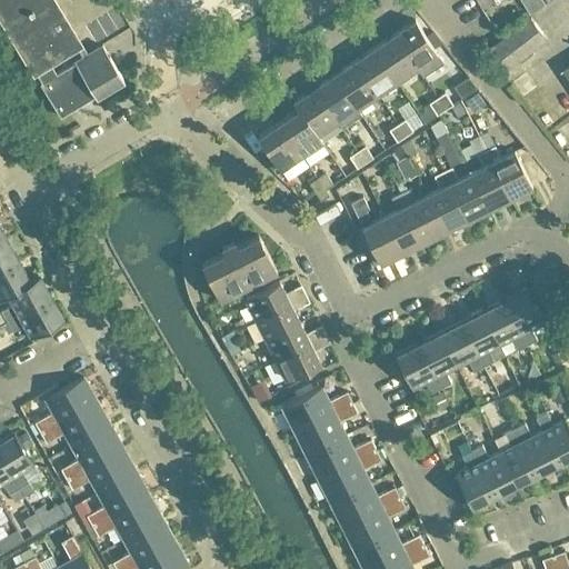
[(72,31),(53,0),(0,0),(0,17),(35,73),(37,71),(51,62),(43,49),(72,31)]
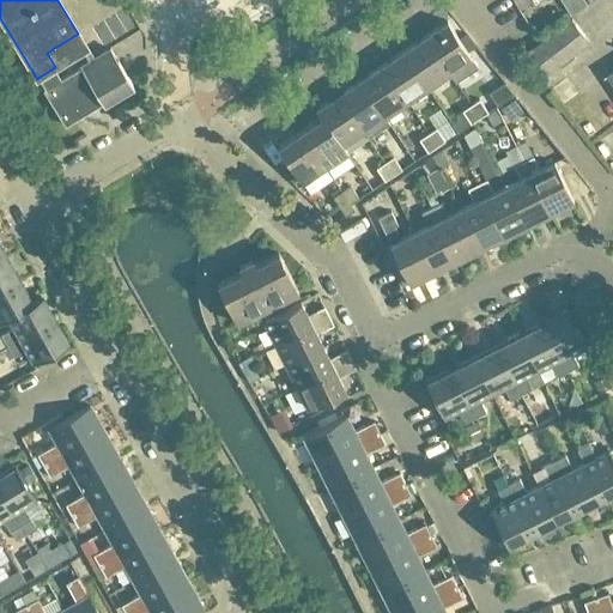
[(547,72),(590,40),(572,16),(528,48),(547,72)]
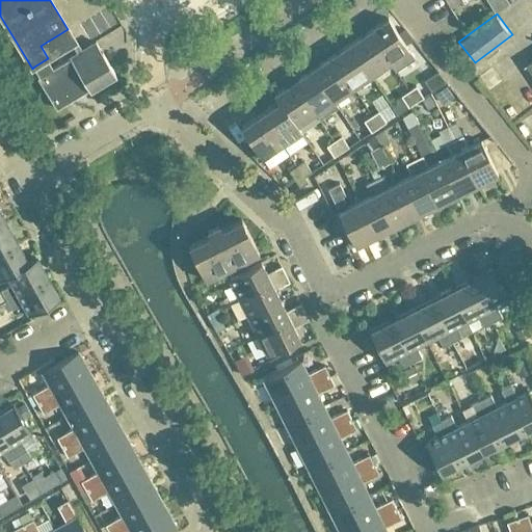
[(415,57),(409,49),(389,18),(369,30),(390,62),(395,71),(415,57)]
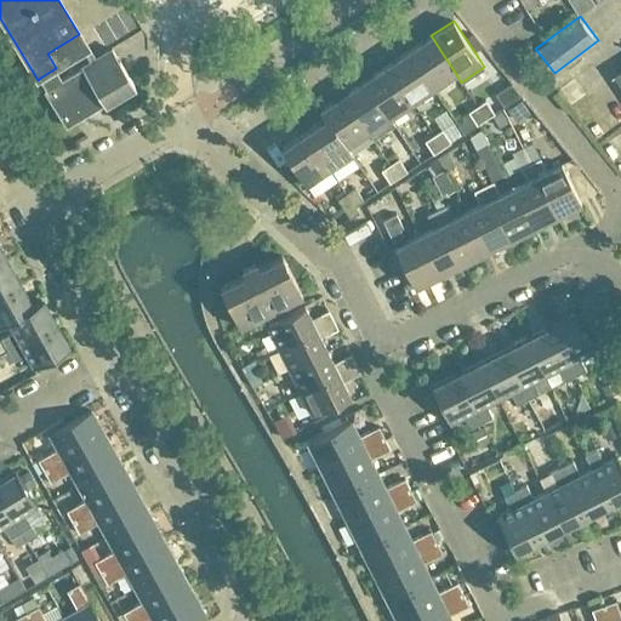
[(455,73),(431,35),(409,50),(433,87),(455,73)]
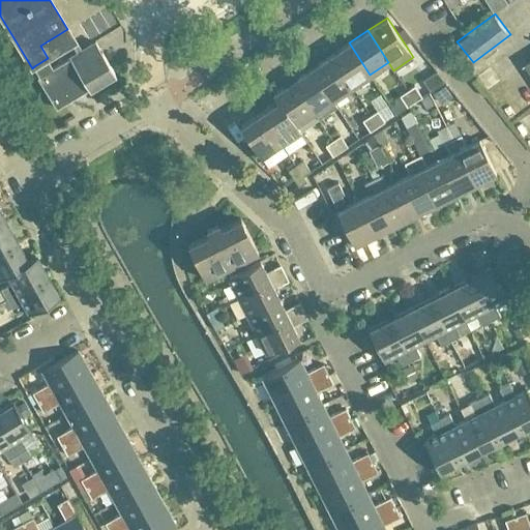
[(90,90),(116,75),(95,41),(66,59),(85,90),(89,88),(90,90)]
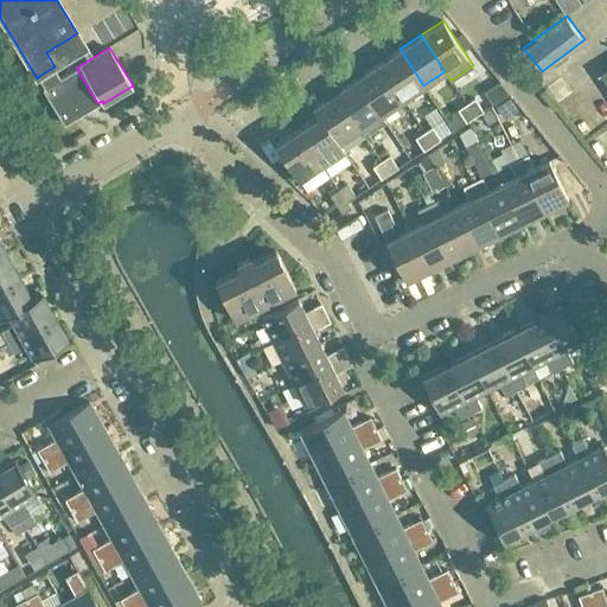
[(423,85),(400,49),(378,63),(402,100),(423,85)]
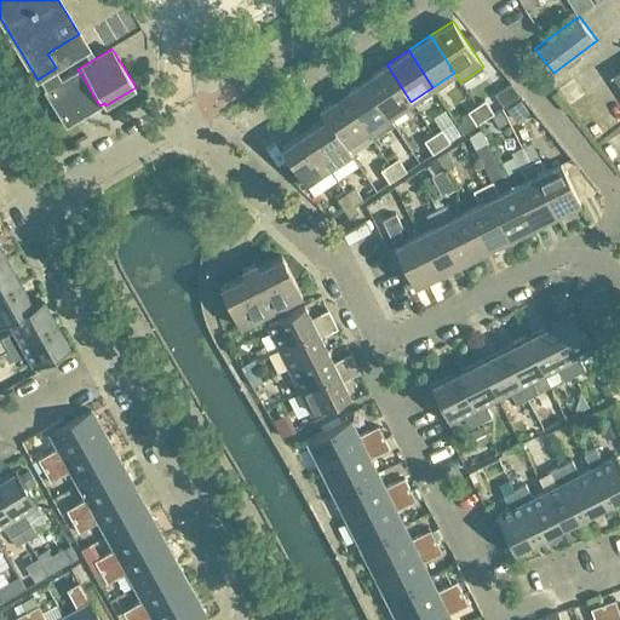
[(411,102),(386,64),(365,79),(389,116),(411,102)]
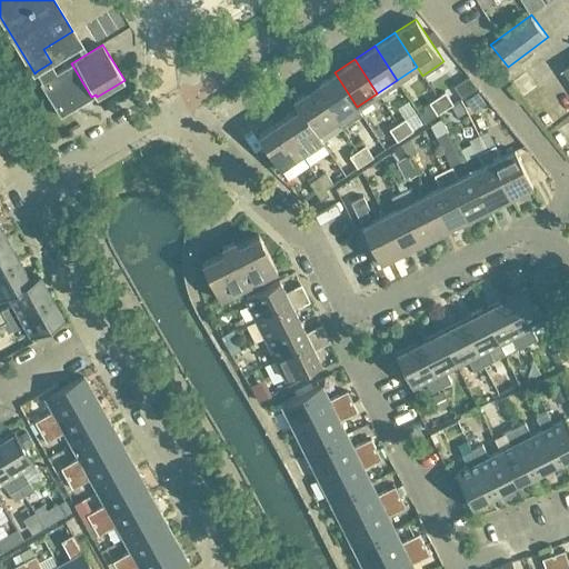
[(91,97),(71,63),(42,81),(40,82),(60,117),(70,110),(91,97)]
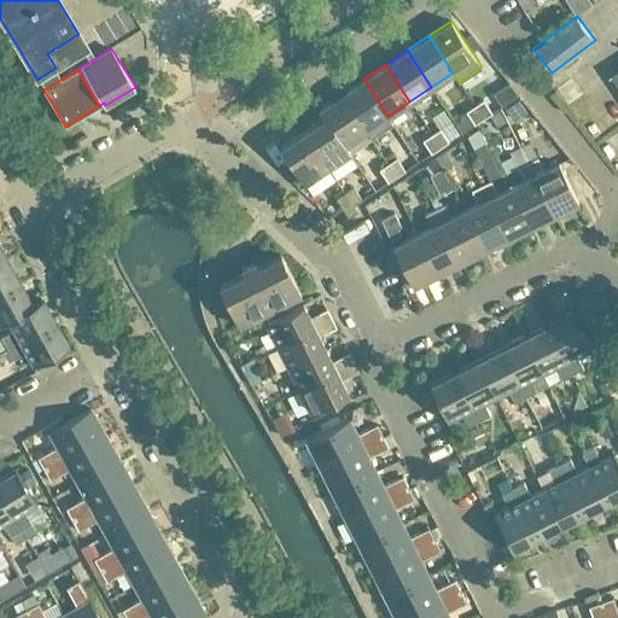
[(388,116),(363,79),(342,93),(366,130),(388,116)]
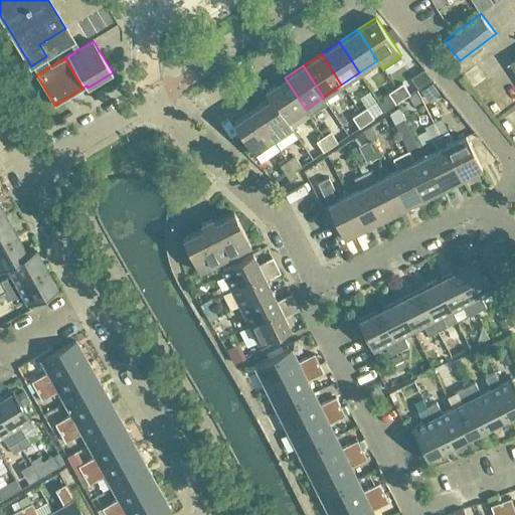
[(305,109),(285,77),(267,90),(291,127),(292,126),(288,120),(305,109)]
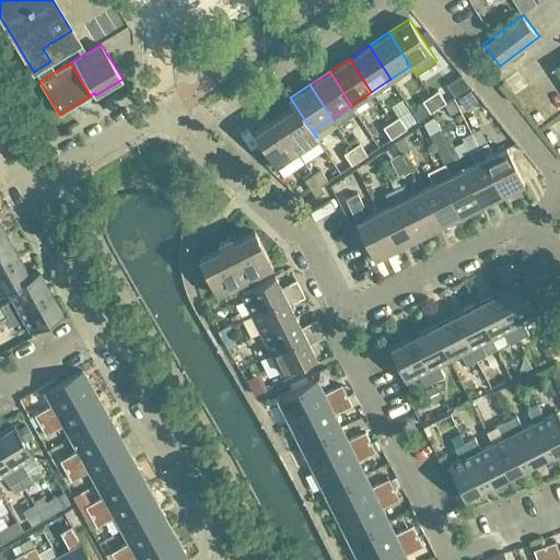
[(469,89),(457,97),(465,107),(477,98),(469,89)]
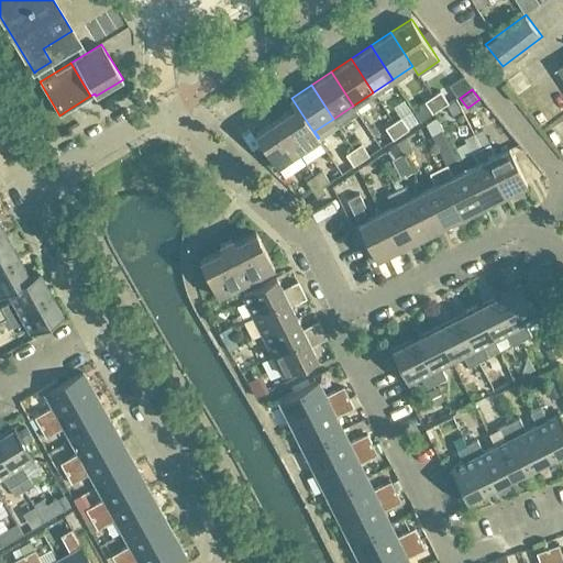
[(440,90),(432,96),(440,108),(445,103),(448,102),(440,90)]
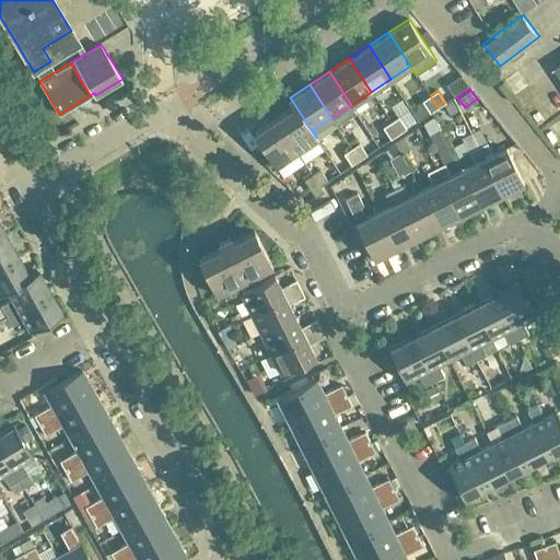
[(430,113),(438,107),(430,95),(422,101),(430,113)]
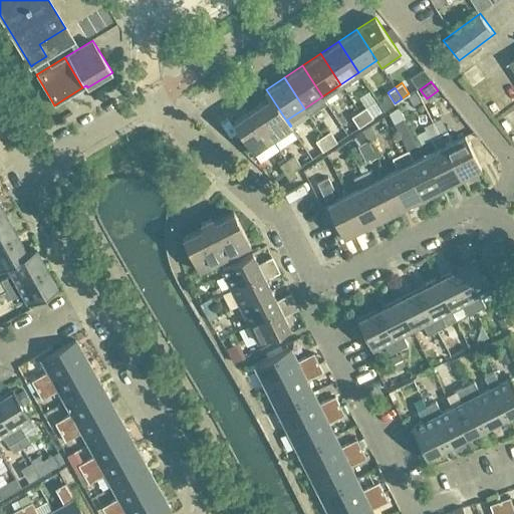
[(290,126),(266,89),(265,90),(269,96),(252,108),(272,139),(290,126)]
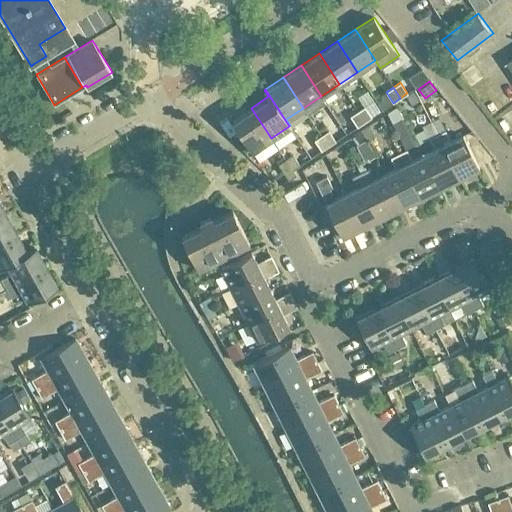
[(407,93),(405,94),(412,104),(419,100),(413,90),(407,93)]
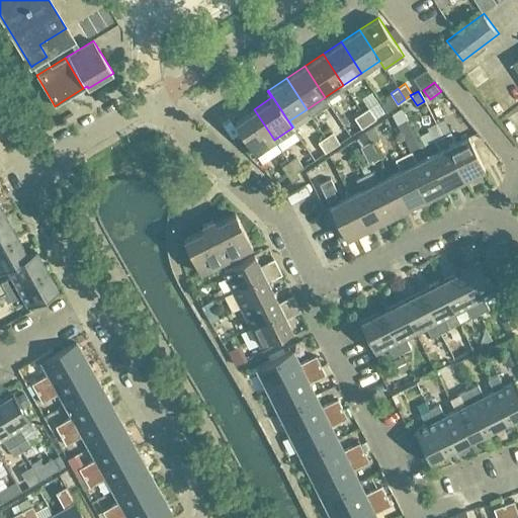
[(437,104),(432,106),(436,115),(441,112),(437,104)]
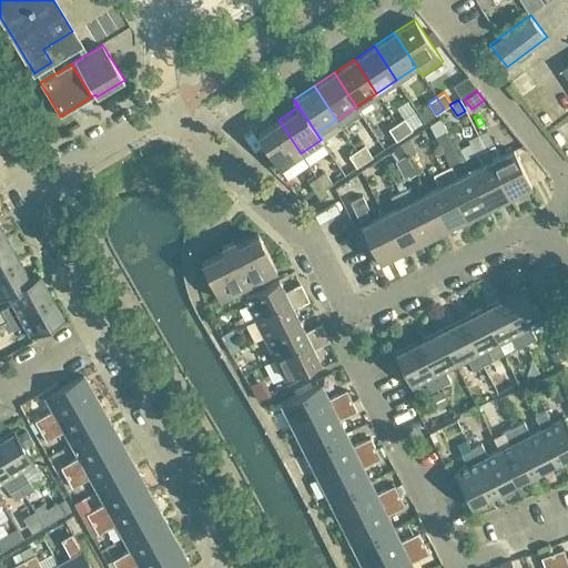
[(404,118),(396,123),(404,135),(412,130),(404,118)]
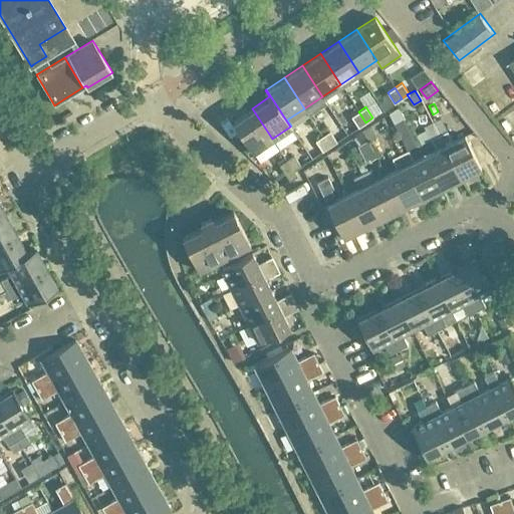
[(403,117),(397,106),(389,112),(394,122),(403,117)]
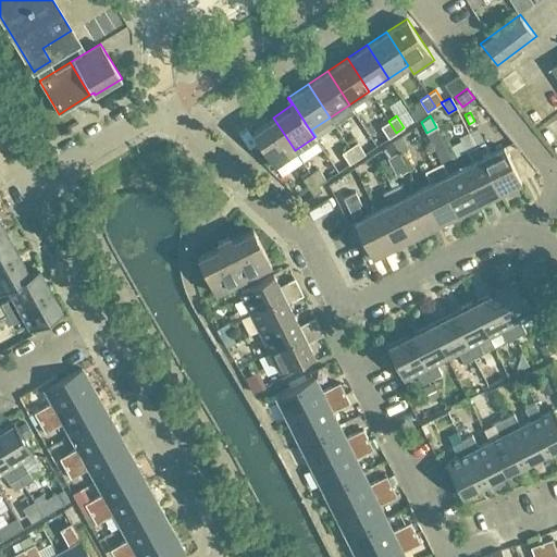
[(295,150),(273,118),(252,131),(274,163),(295,150)]
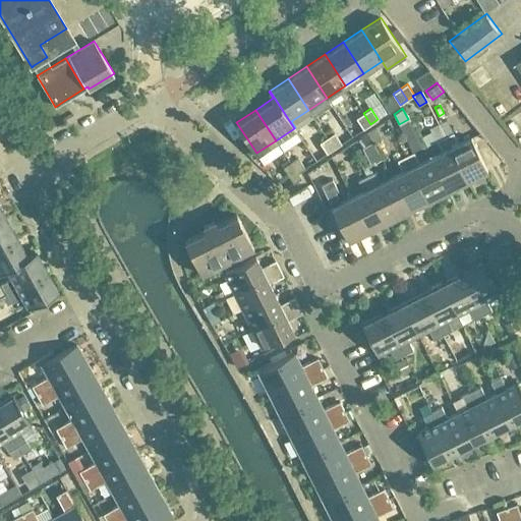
[(363,128),(370,124),(363,113),(356,118),(363,128)]
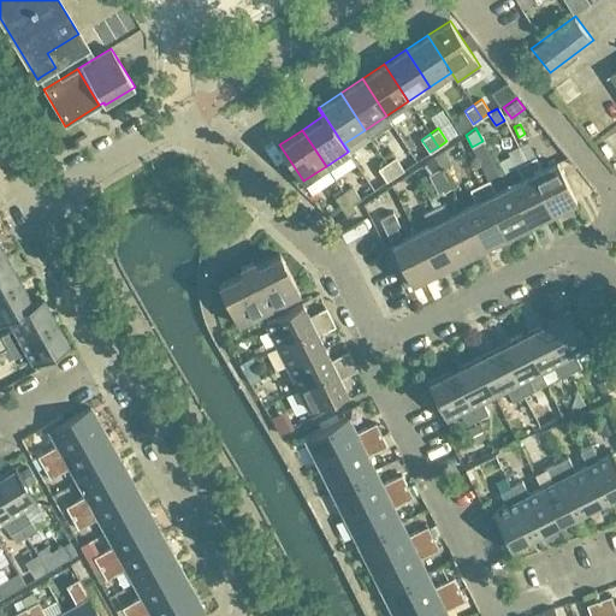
[(442,167),(451,161),(443,149),(433,155),(442,167)]
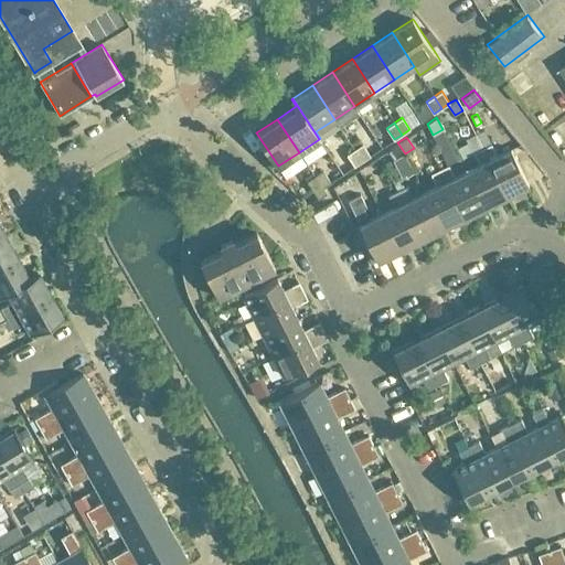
[(362,144),(354,149),(362,161),(370,156),(362,144)]
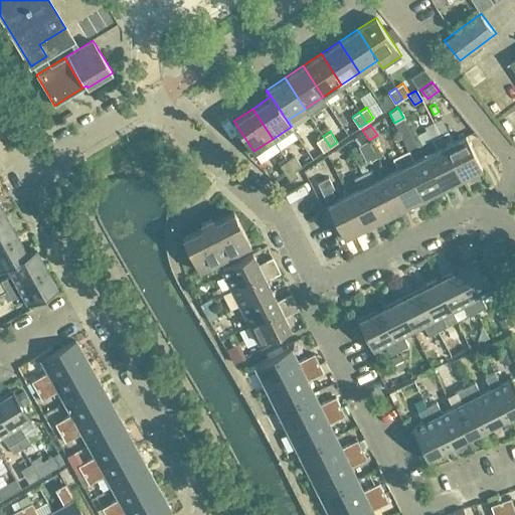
[(362,131),(353,137),(360,146),(368,141),(362,131)]
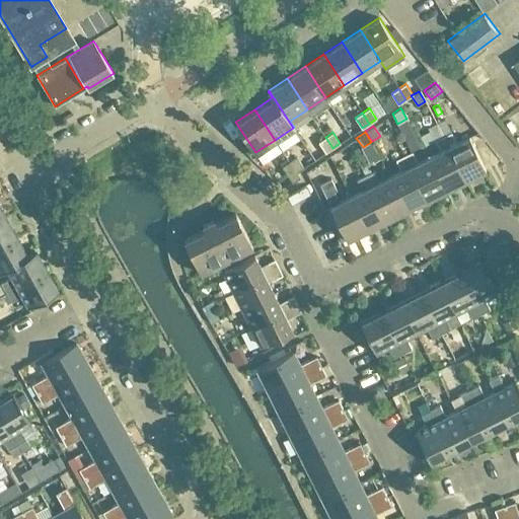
[(486,169),(469,136),(456,143),(451,132),(443,136),(465,179),(486,169)]
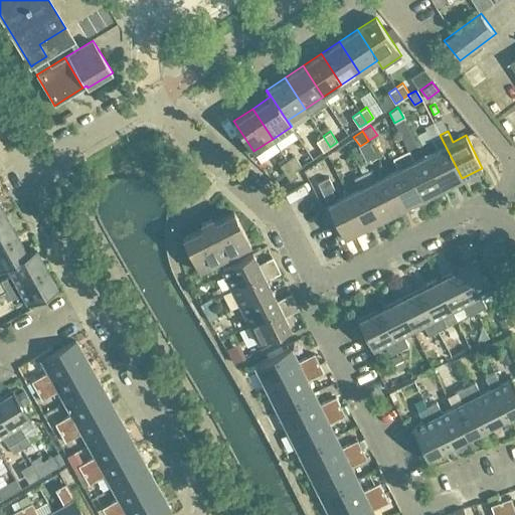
[(462,178),(440,135),(432,139),(437,150),(425,155),(442,188),(462,178)]
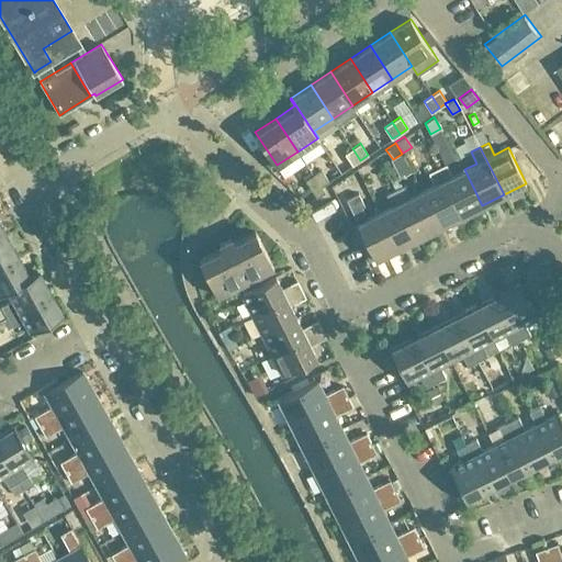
[(352,165),(360,160),(352,148),(345,154),(352,165)]
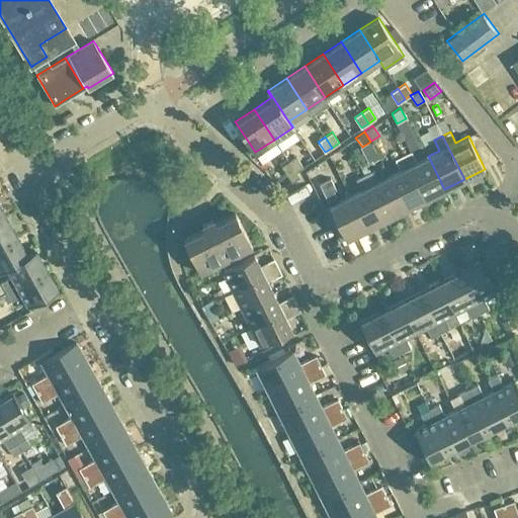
[(444,189),(428,156),(417,162),(411,151),(403,155),(425,198),(444,189)]
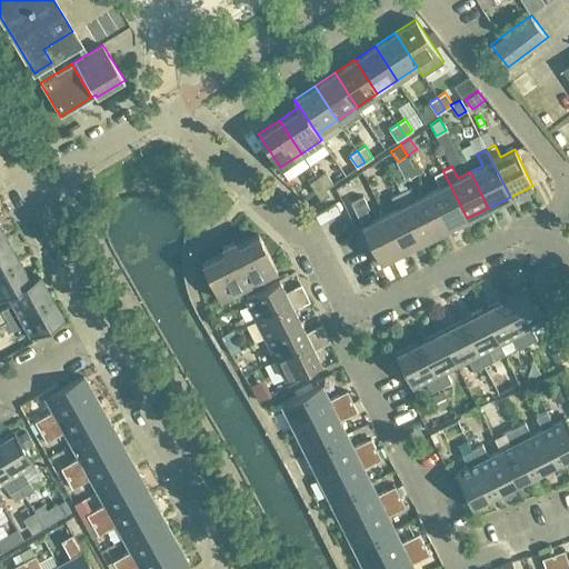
[(467,218),(442,170),(433,175),(440,187),(428,193),(446,229),(467,218)]
